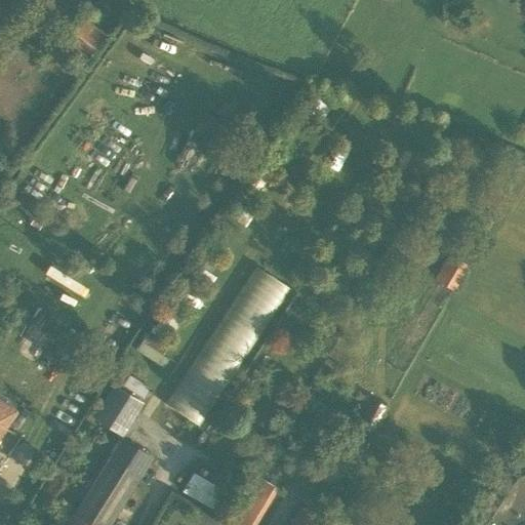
[(81,16),(58,45),(84,65),(107,36),(81,16)]
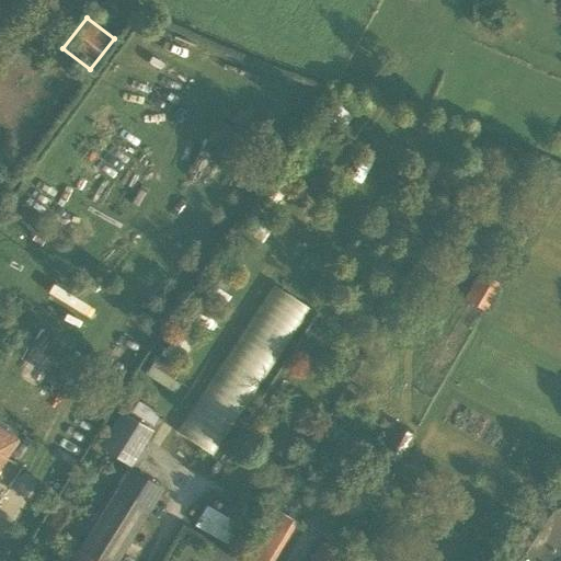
[(485,311),(500,285),(478,272),(462,298),(485,311)]
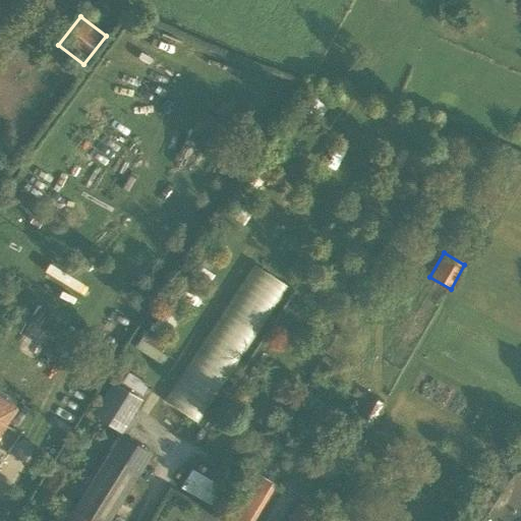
[(166,402),(200,422),(286,283),(251,262),(166,402)]
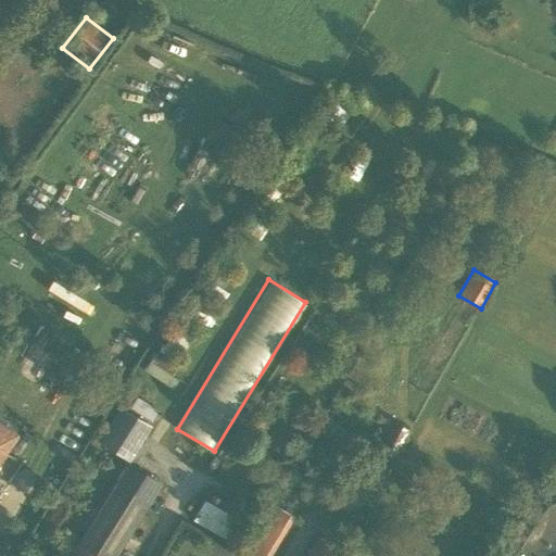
[(151,353),(144,373),(171,382),(177,363),(151,353)]
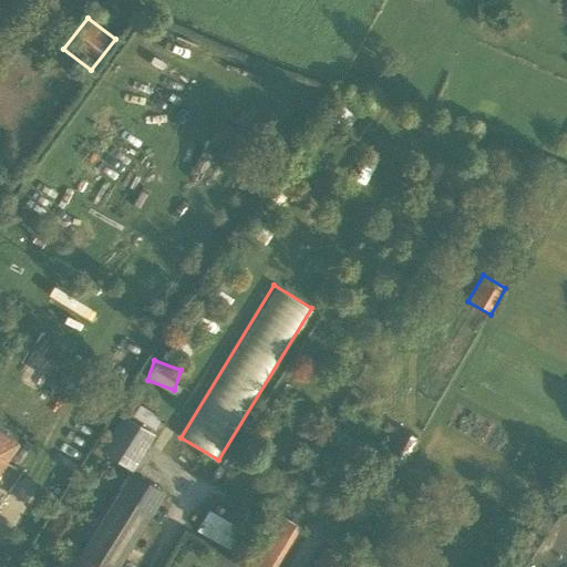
[(134,470),(154,435),(122,416),(101,451),(134,470)]
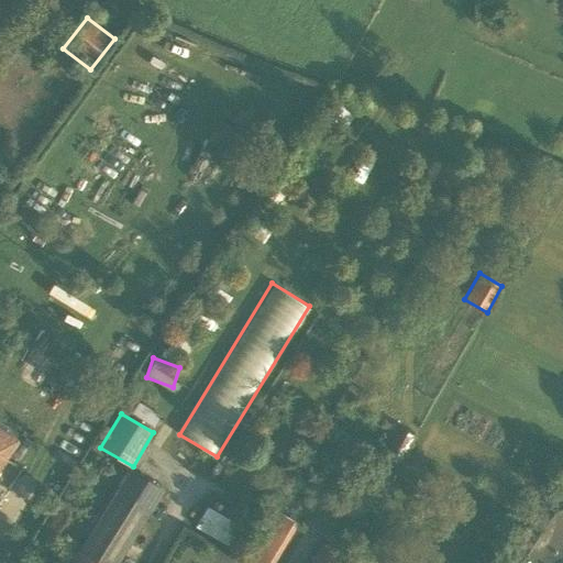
[(399,462),(415,437),(394,424),(378,451),(399,462)]
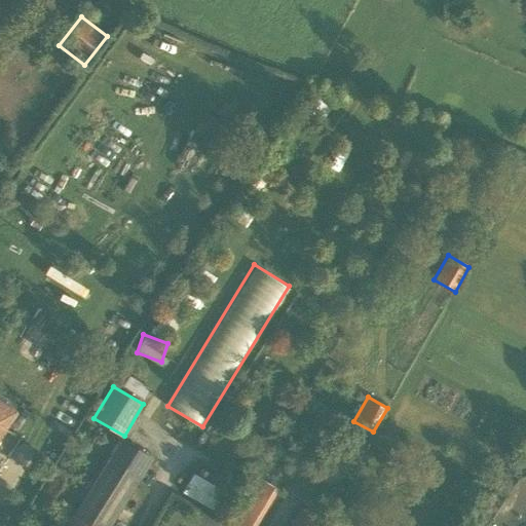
[(0,472),(24,440),(7,429),(0,424),(0,472)]
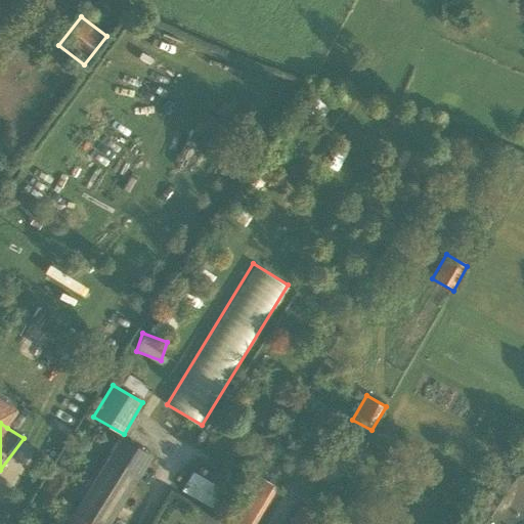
[(107,523),(151,457),(120,437),(69,517),(63,523),(107,523)]
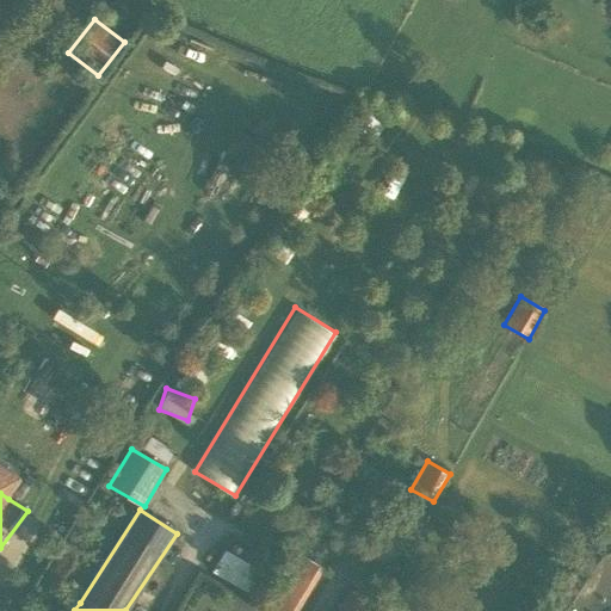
[(211,571),(250,591),(261,568),(224,548),(211,571)]
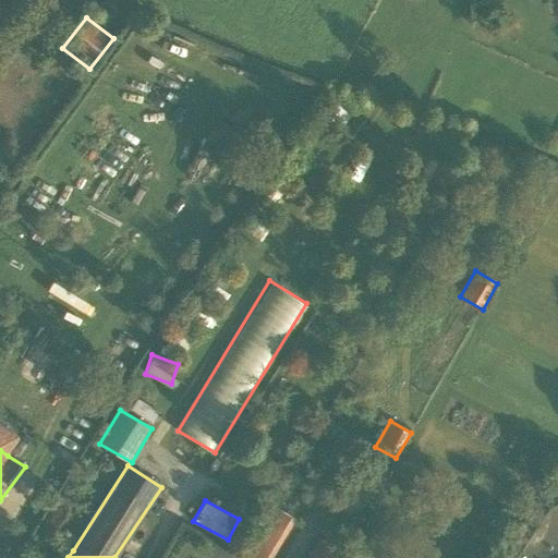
[(557,557),(557,505),(550,509),(520,557),(557,557)]
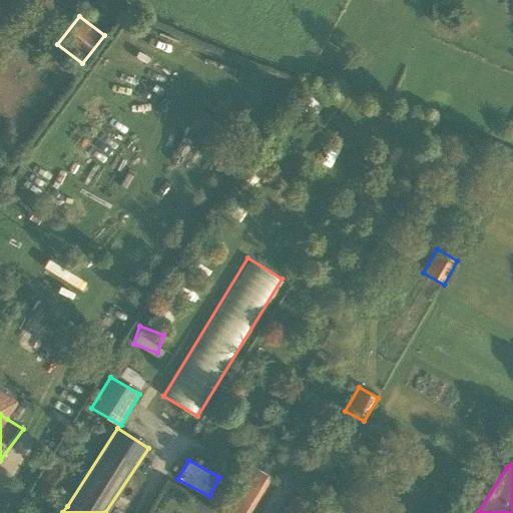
[(248,512),(271,477),(249,465),(220,512),(248,512)]
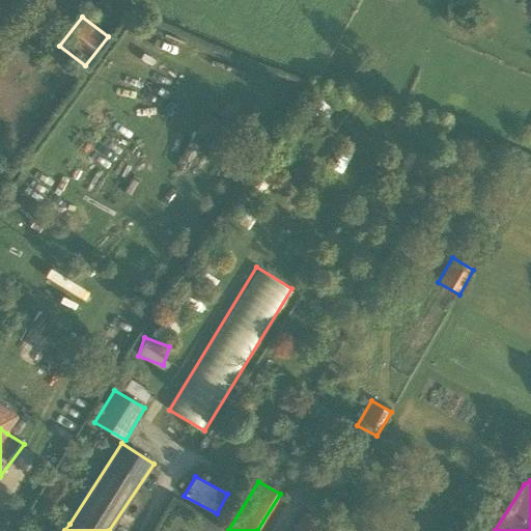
[(330,530),(306,515),(296,530),(330,530)]
